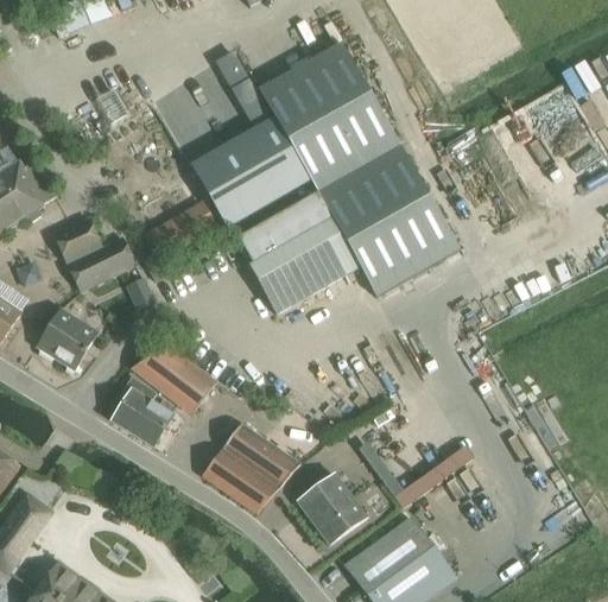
[(317,191),(400,145),(342,42),(259,89),(317,191)]
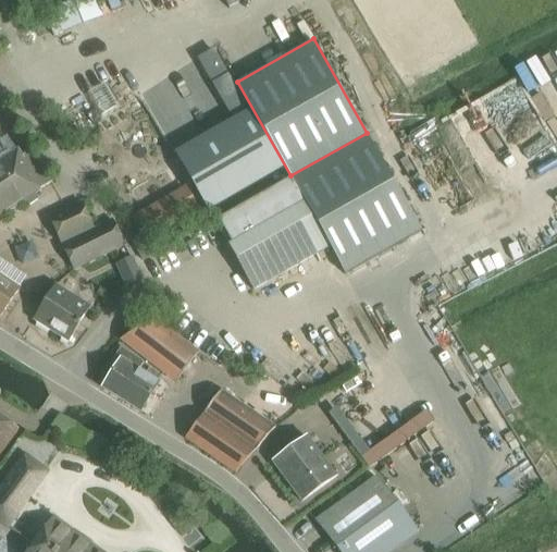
[(153,169),(123,188),(146,225),(248,160),(194,74),(162,95),(157,85),(139,96),(146,105),(122,121),(153,169)]
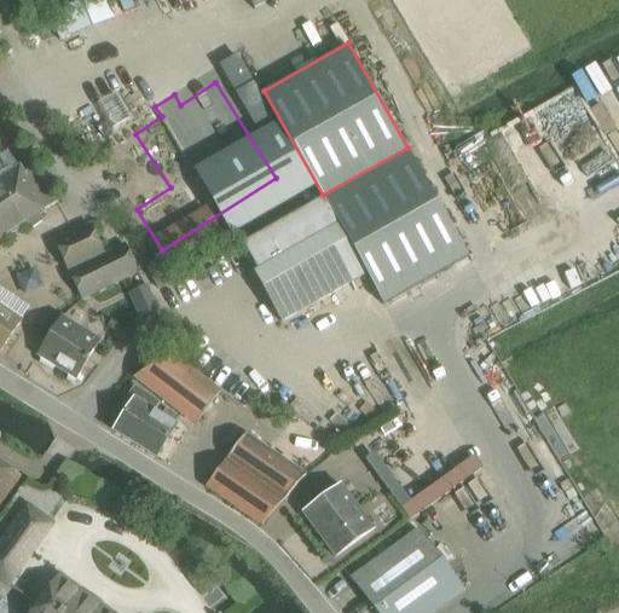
[(38,163),(23,172),(9,148),(0,151),(0,237),(28,219),(34,224),(42,218),(41,210),(58,198),(38,163)]
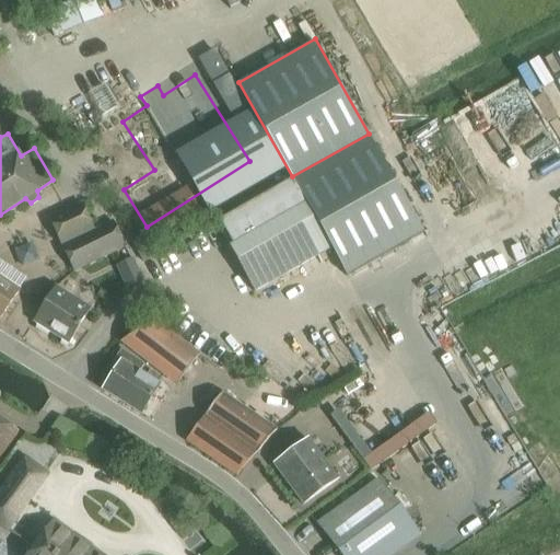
[(369,134),(292,176),(298,187),(221,230),(255,288),(330,245),(346,273),(422,230),(369,134)]
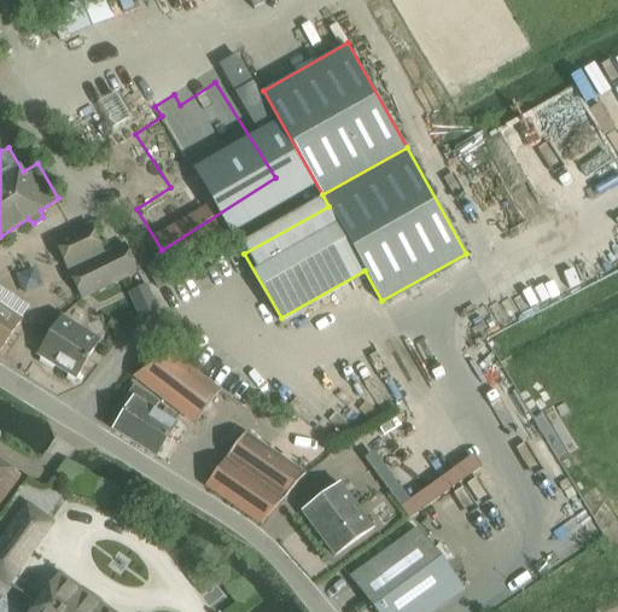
[(56,237),(82,296),(138,268),(124,240),(104,250),(91,221),(56,237)]
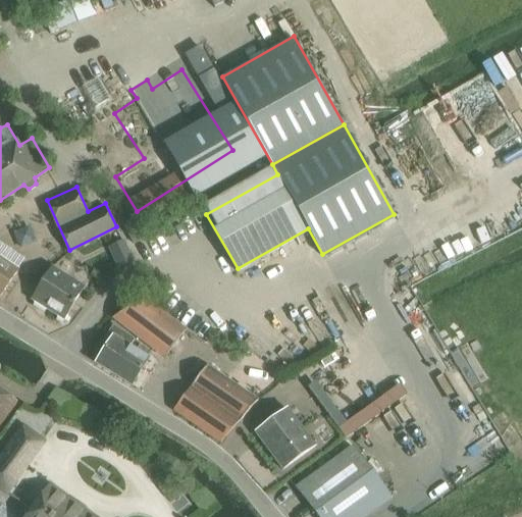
[(123,221),(135,241),(144,236),(134,216),(123,221)]
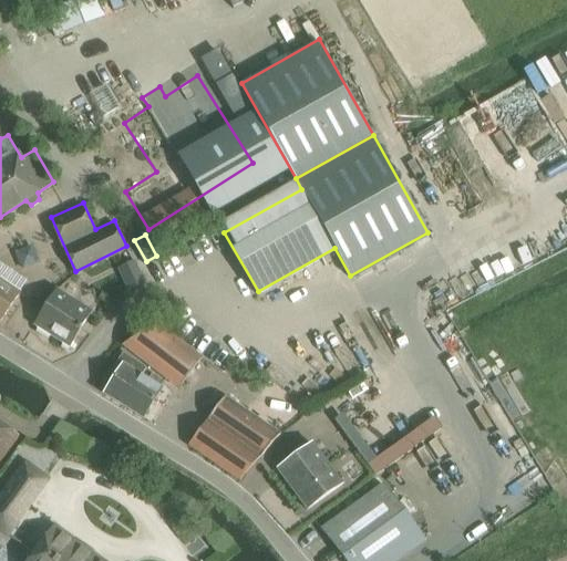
[(122,262),(132,287),(147,281),(137,256),(122,262)]
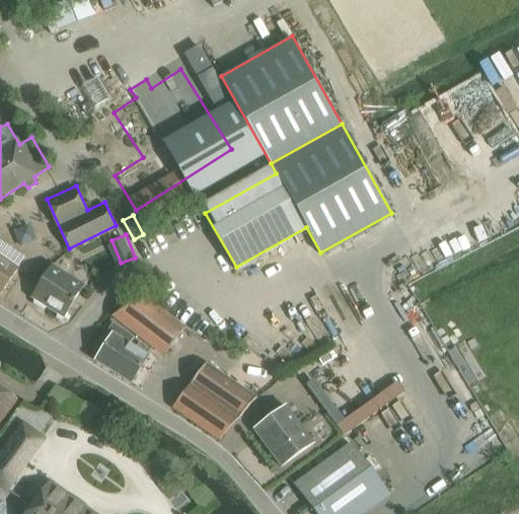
[(0,290),(18,265),(0,251),(0,290)]
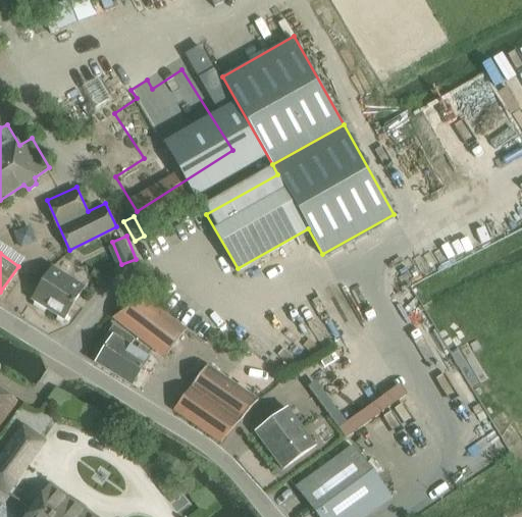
[(31,297),(64,317),(86,285),(52,263),(31,297)]
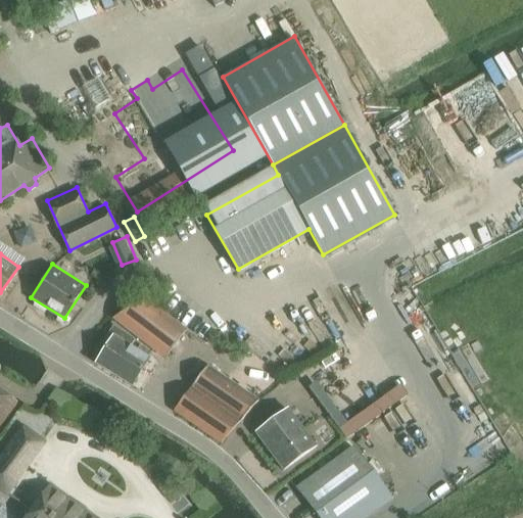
[(114,316),(164,355),(185,328),(147,298),(114,316)]
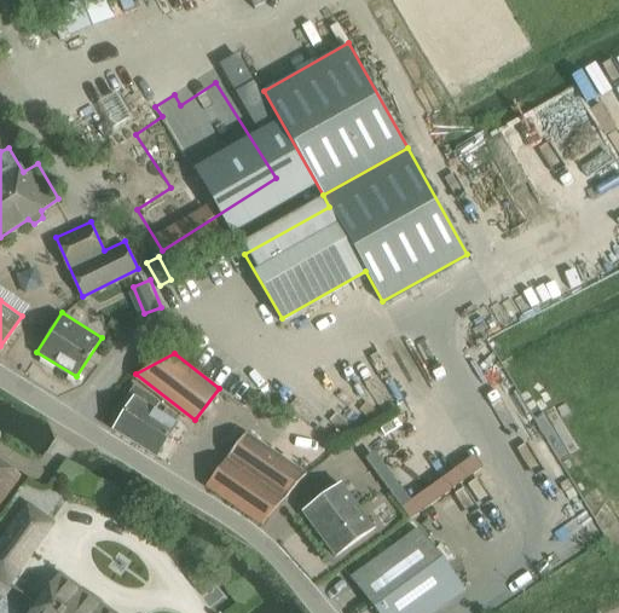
[(115,427),(156,454),(180,414),(166,405),(162,411),(155,406),(161,398),(134,382),(126,395),(132,399),(115,427)]
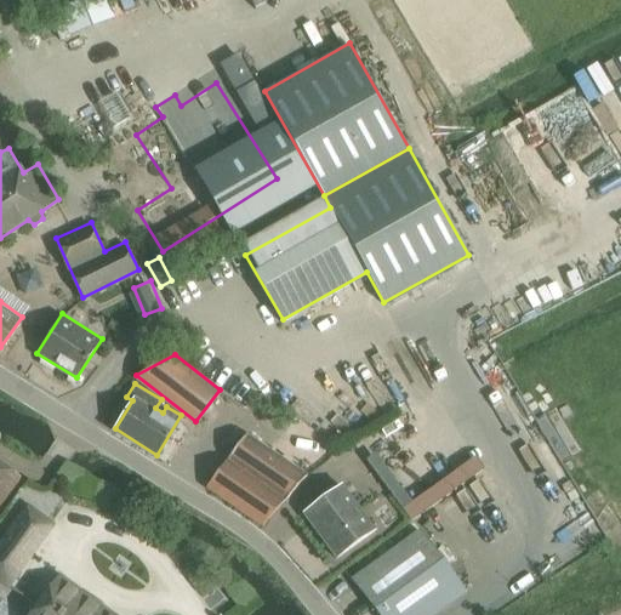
[(238,506),(262,523),(306,473),(246,431),(206,484),(208,485),(238,506)]
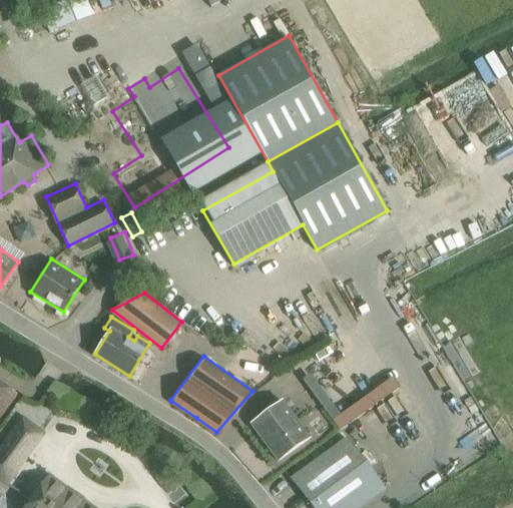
[(393,373),(336,418),(343,427),(400,382),(393,373)]
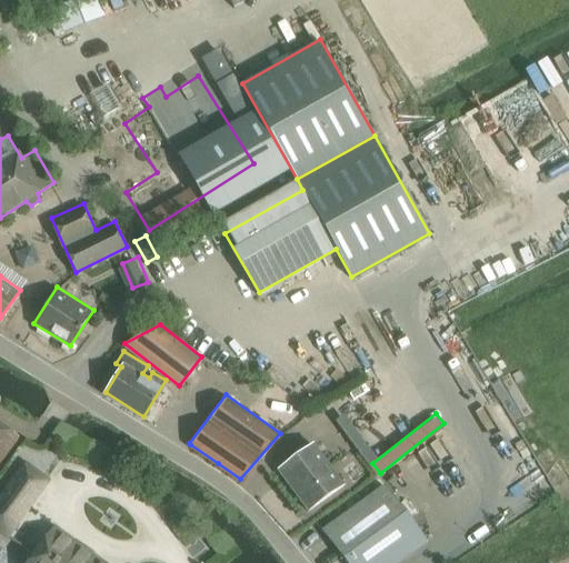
[(0,459),(19,434),(0,421),(0,459)]
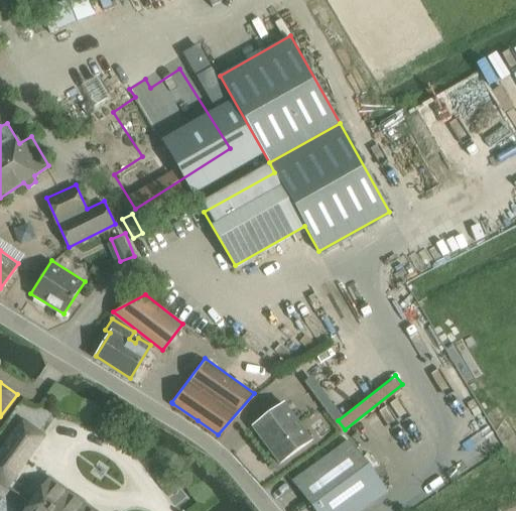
[(252,425),(279,461),(311,437),(284,402),(252,425)]
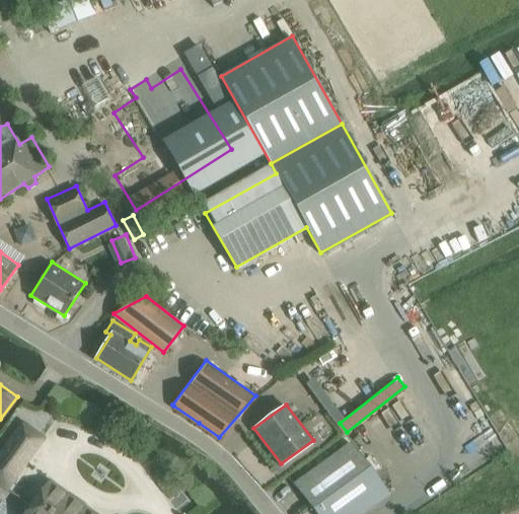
[(39,433),(18,418),(0,443),(0,482),(1,483),(39,433)]
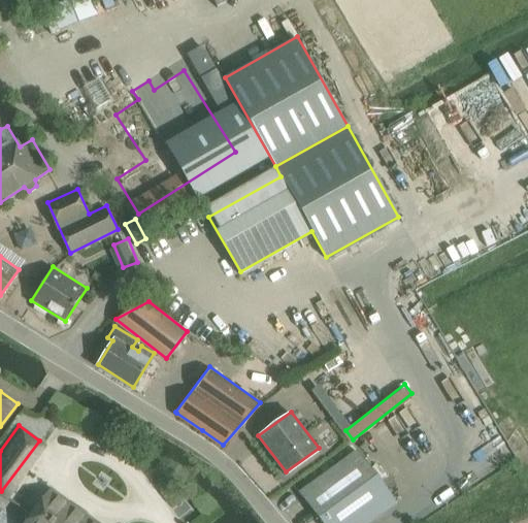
[(365,522),(396,501),(357,449),(299,490),(323,522),(365,522)]
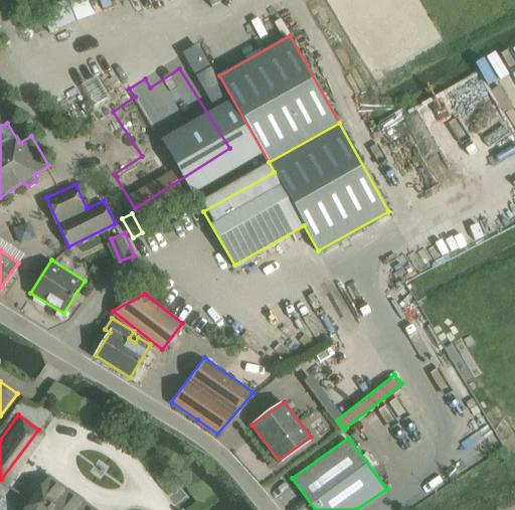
[(97,509),(44,472),(16,509),(97,509)]
